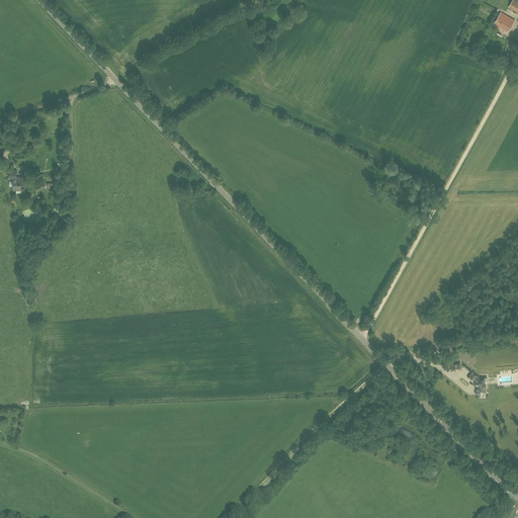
[(517,1),(516,0),(512,0),(508,8),(517,13),(517,1)]
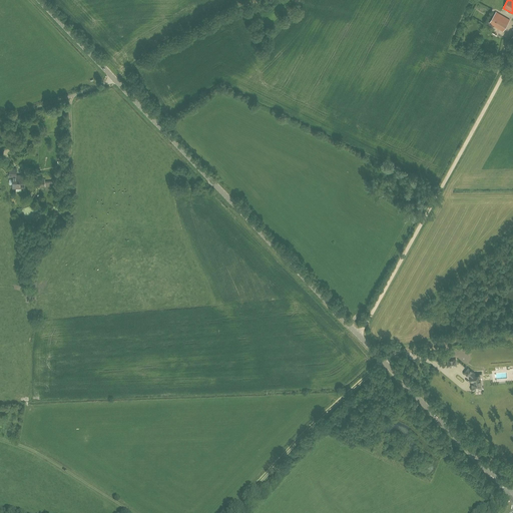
[(510,20),(496,12),(489,24),(503,32),(510,20)]
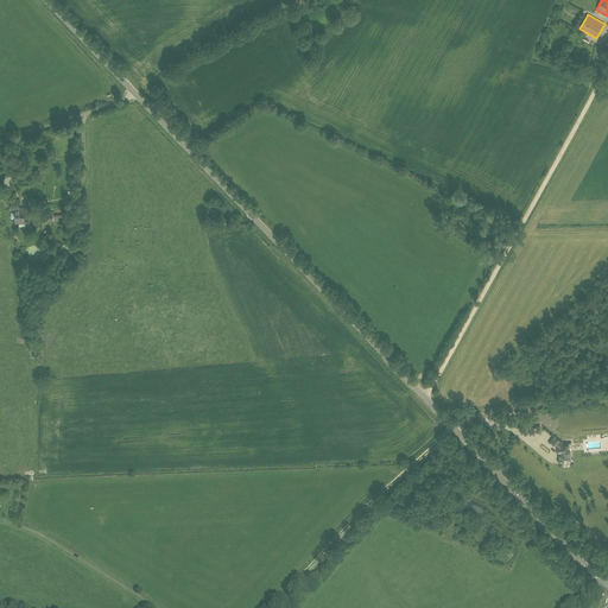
[(21,226),(23,208),(19,208),(19,200),(11,200),(11,210),(14,210),(14,213),(12,213),(12,219),(16,219),(16,225),(19,225),(19,226),(21,226)]
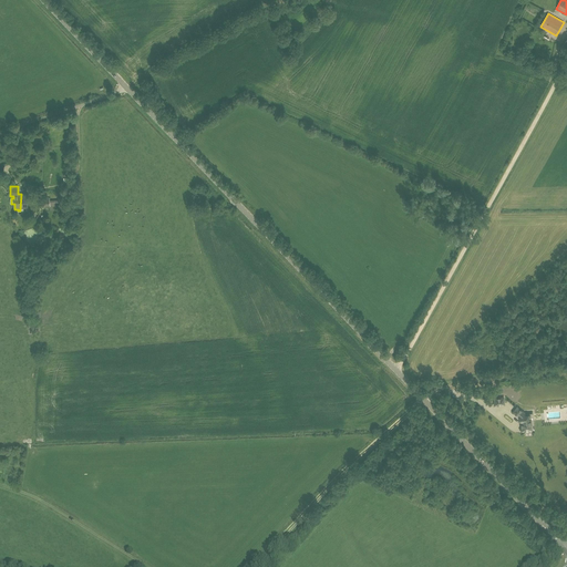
[(50,207),(50,200),(49,198),(41,199),(42,207),(50,207)]
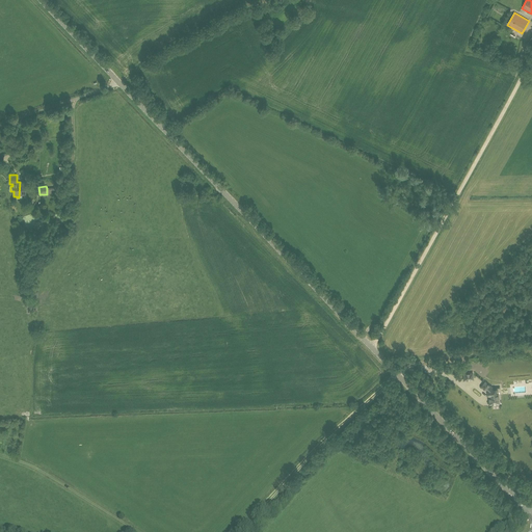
[(499,403),(497,390),(491,390),(491,388),(485,382),(482,387),(487,391),(486,392),(486,393),(486,394),(487,394),(487,395),(488,395),(489,404),(494,404),(494,406),(498,405),(498,403),(499,403)]
